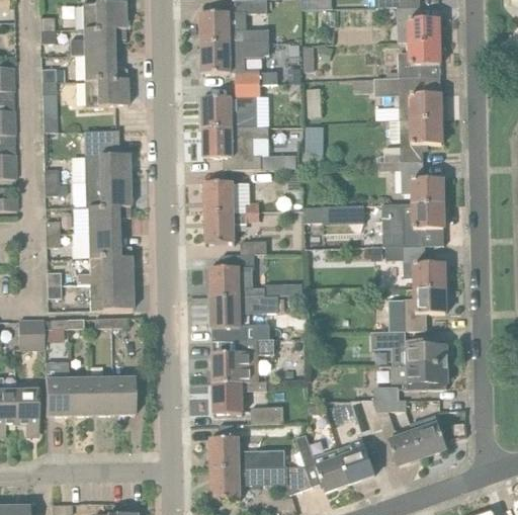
[(235,0),(235,11),(235,13),(267,13),(266,0),(235,0)]
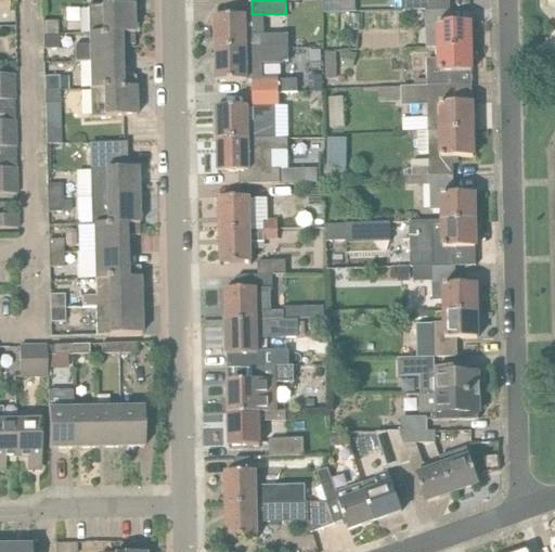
[(133,3),(100,3),(100,2),(88,3),(88,30),(88,33),(133,31),(133,3)]
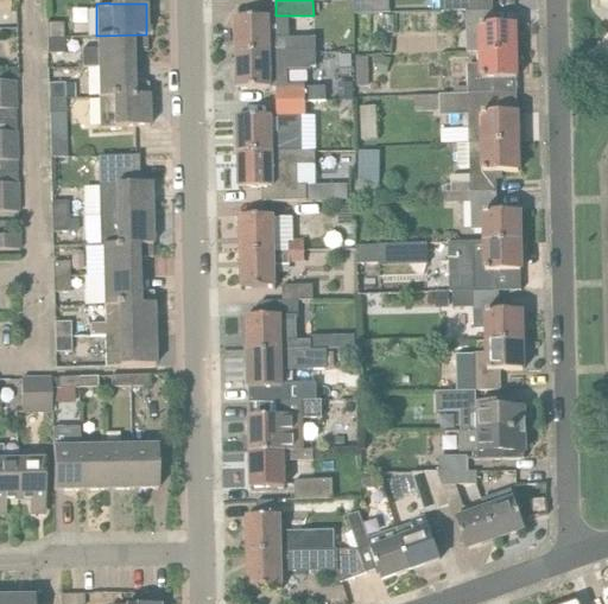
[(467,49),(480,49),(515,48),(514,21),(493,23),(493,6),(466,7),(467,49)]
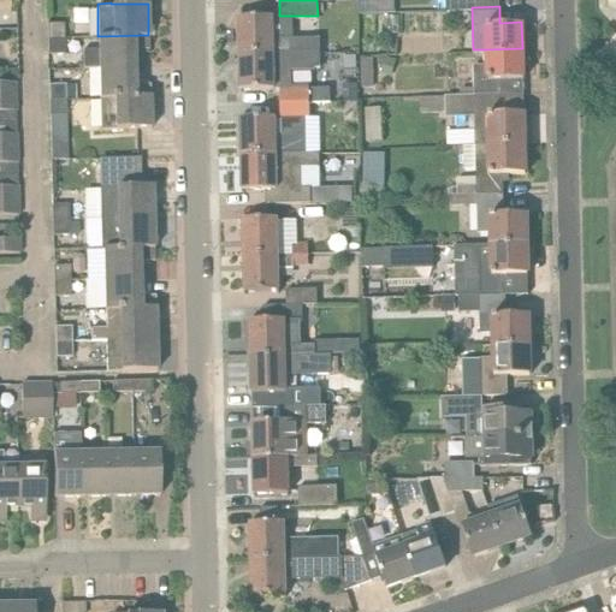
[(319,35),(273,36),(272,15),(240,16),(240,13),(238,13),(240,51),(319,49),(319,35)]
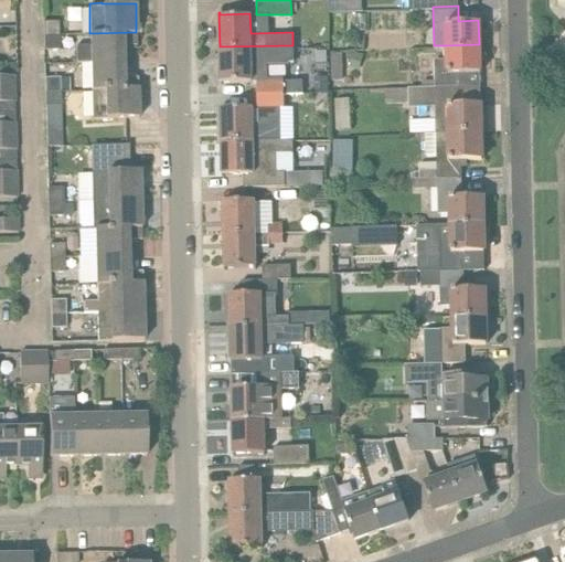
[(43,33),(59,33),(59,19),(43,19),(43,33)]
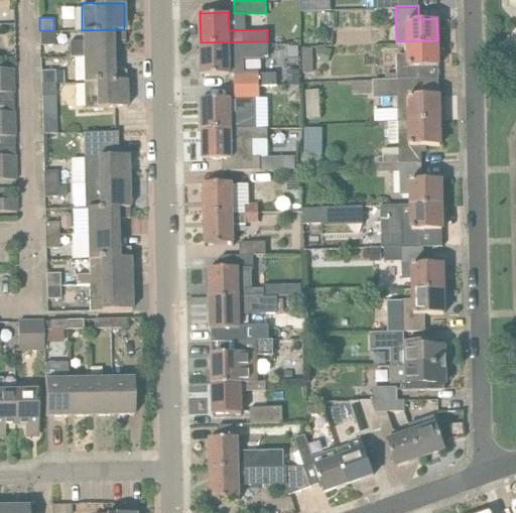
[(124,29),(82,30),(82,39),(69,39),(70,54),(82,54),(82,55),(113,54),(113,40),(125,40),(124,29)]
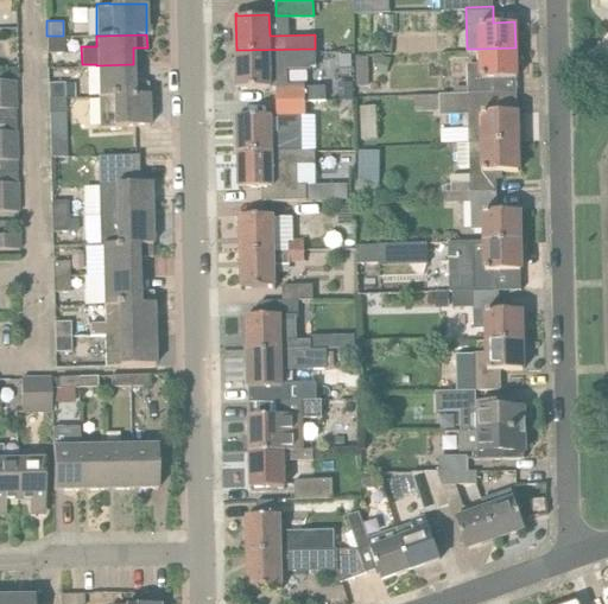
[(46,36),(48,51),(64,50),(63,36),(46,36)]
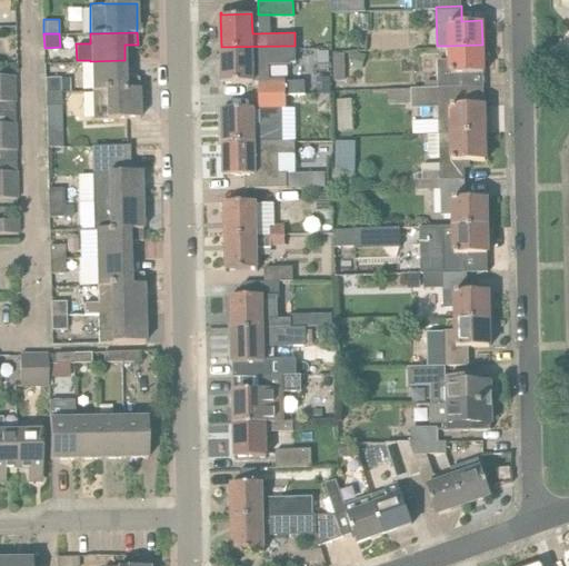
[(437,85),(461,85),(461,71),(483,71),(482,45),(449,46),(449,58),(437,59),(437,85)]
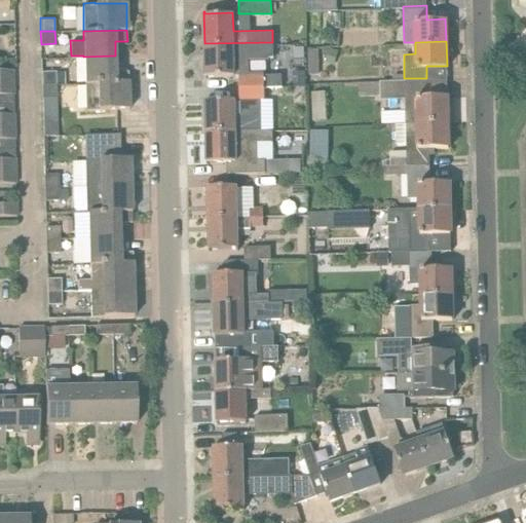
[(272,55),(272,42),(204,43),(204,77),(207,77),(207,75),(232,75),(232,76),(234,76),(234,72),(239,72),(239,86),(264,86),(282,86),(282,73),(248,73),(247,57),(272,55)]
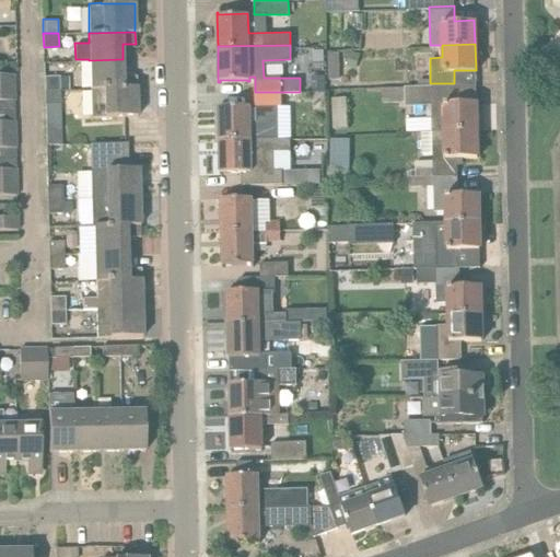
[(325,61),(325,48),(313,49),(313,61),(325,61)]
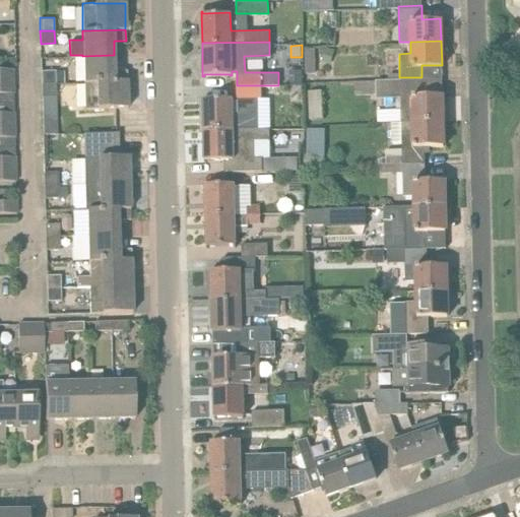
[(334,49),(325,45),(320,59),(329,62),(334,49)]
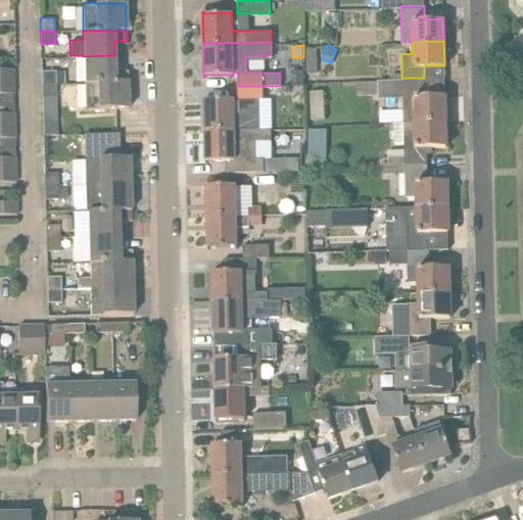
[(306,73),(317,73),(316,47),(306,47),(306,73)]
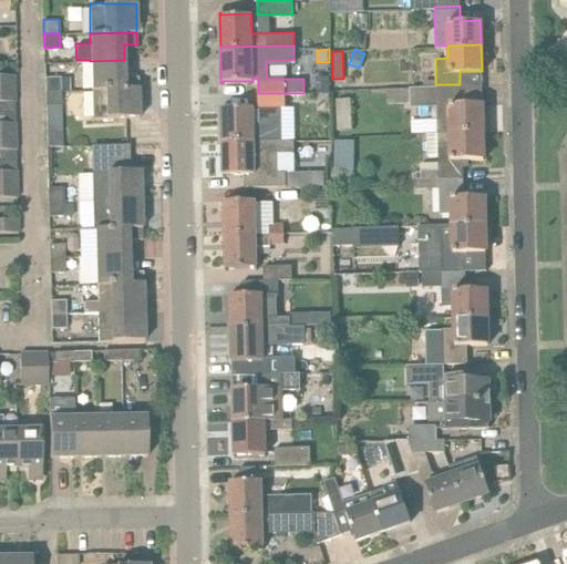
[(91,89),(92,89),(138,89),(137,75),(124,77),(124,60),(90,61),(91,89)]
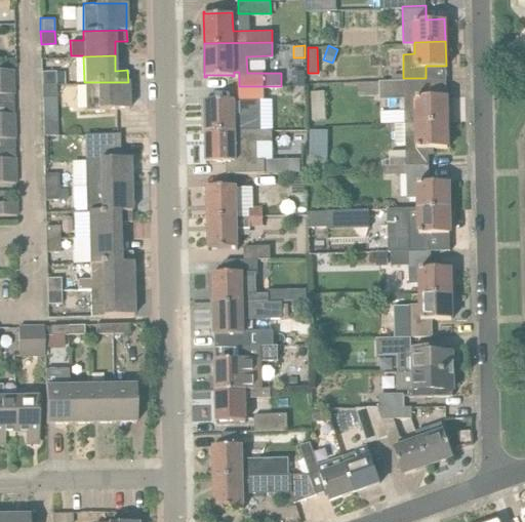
[(0,68),(0,81),(13,81),(12,69),(0,68)]
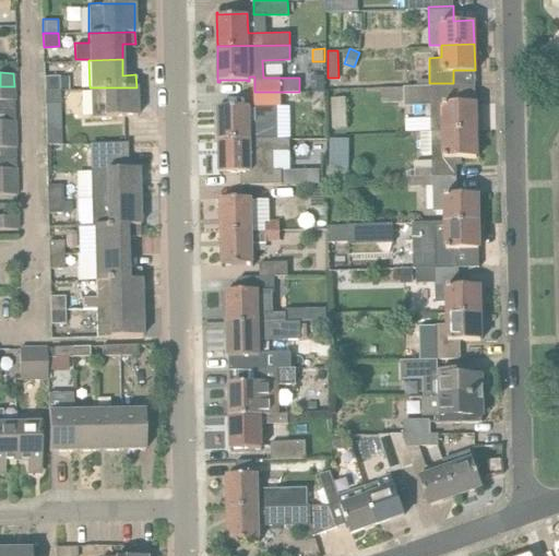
[(45,89),(60,89),(59,74),(44,74),(45,89)]
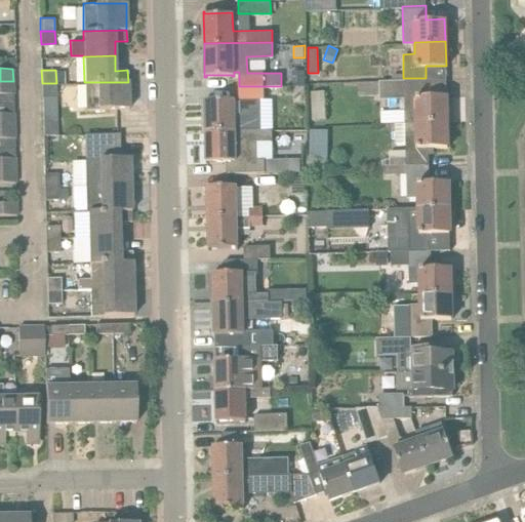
[(65,70),(55,70),(56,82),(65,82),(65,70)]
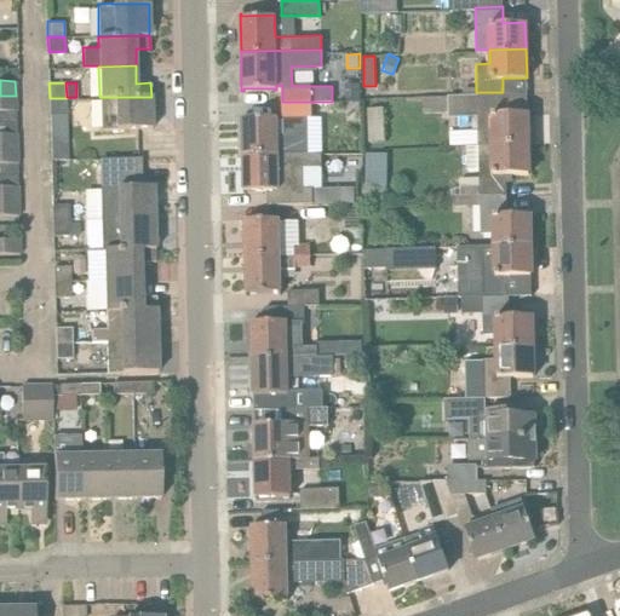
[(477,115),(478,143),(528,143),(527,111),(504,111),(503,92),(476,92),(476,93),(447,95),(447,96),(423,96),(423,105),(423,110),(431,111),(448,110),(448,115),(477,115)]
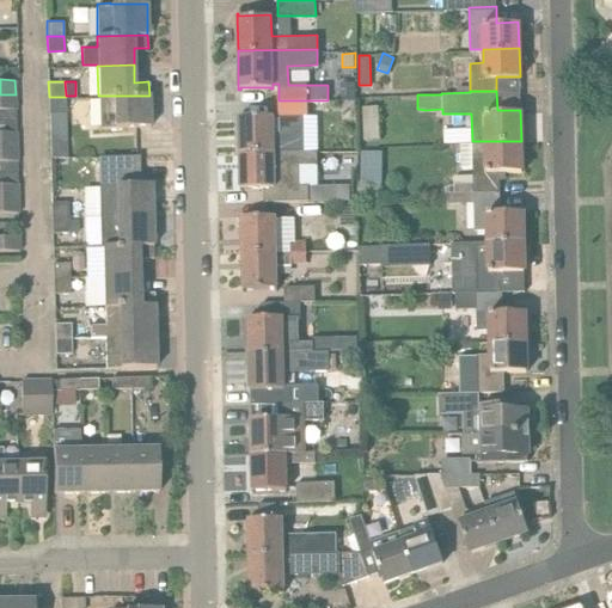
[(0,109),(16,109),(16,94),(0,94),(0,109)]
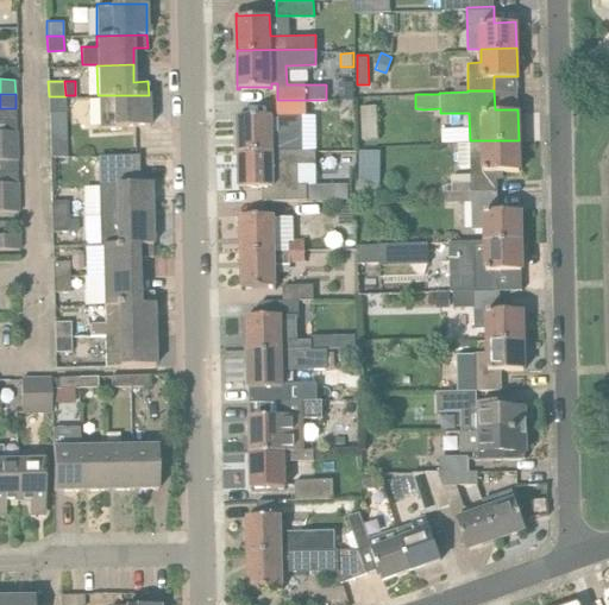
[(149,95),(99,95),(99,125),(113,125),(113,126),(149,125),(149,95)]
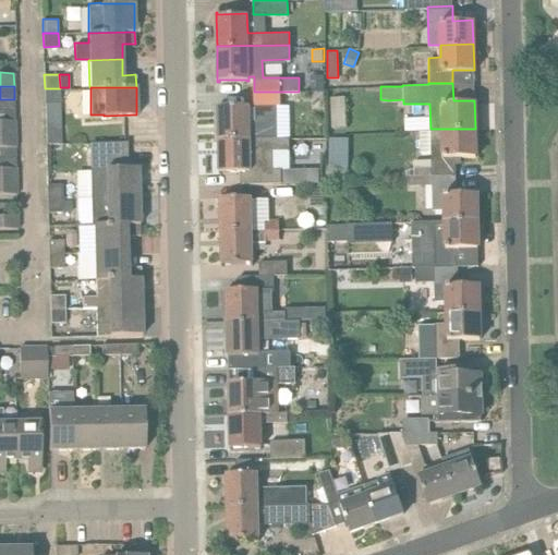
[(60,101),(60,88),(45,88),(45,101),(60,101)]
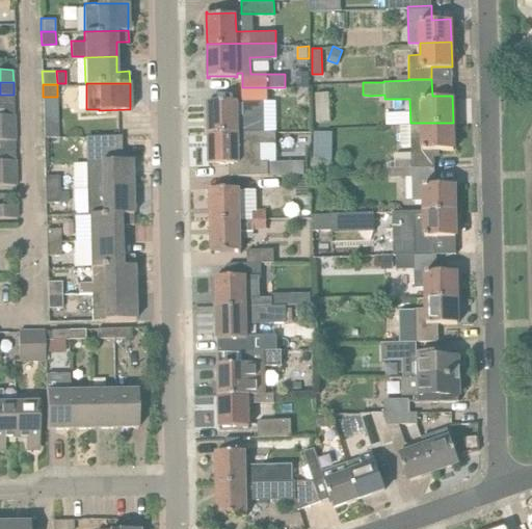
[(267,99),(267,87),(242,87),(242,99),(237,100),(237,99),(236,99),(236,100),(209,101),(209,99),(208,99),(208,132),(238,131),(238,130),(250,130),(250,131),(263,130),(263,118),(257,118),(257,100),(267,99)]
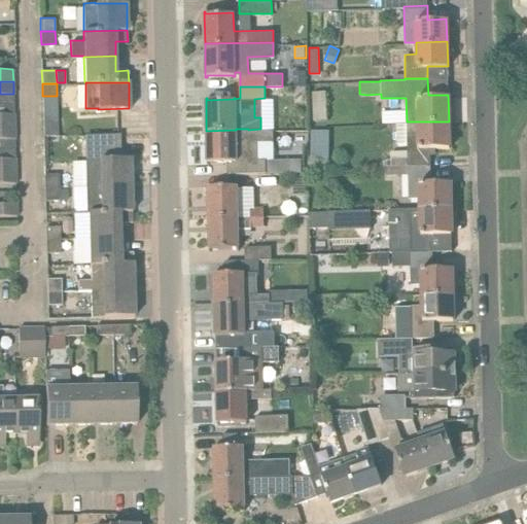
[(13,109),(13,104),(0,103),(0,113),(13,113),(13,109)]
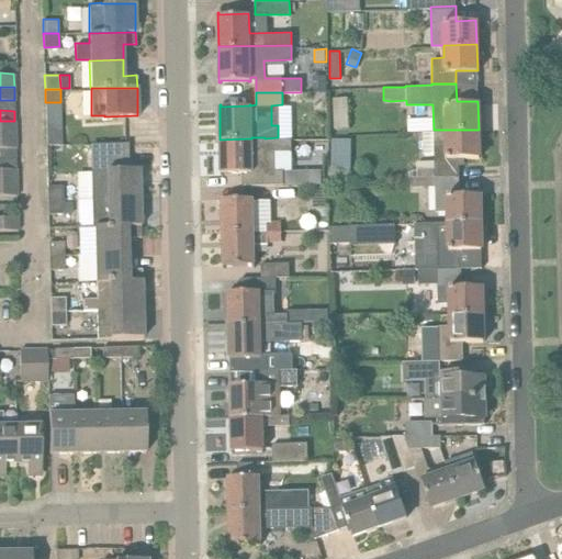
[(348,126),(347,110),(333,110),(334,126),(348,126)]
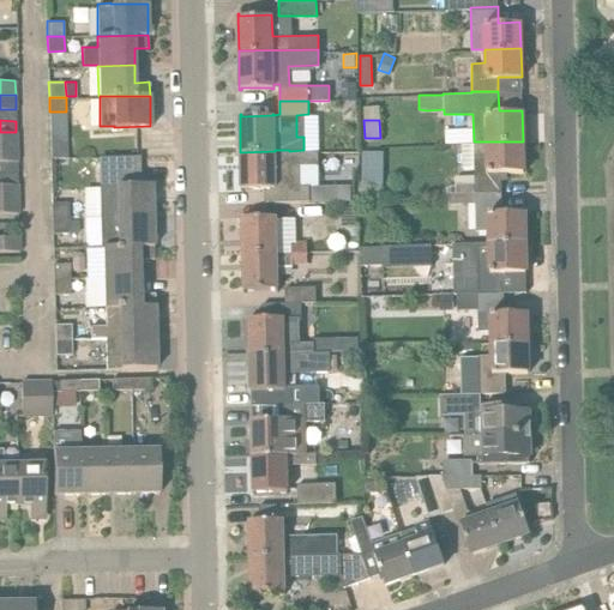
[(0,145),(17,145),(16,132),(0,132),(0,145)]
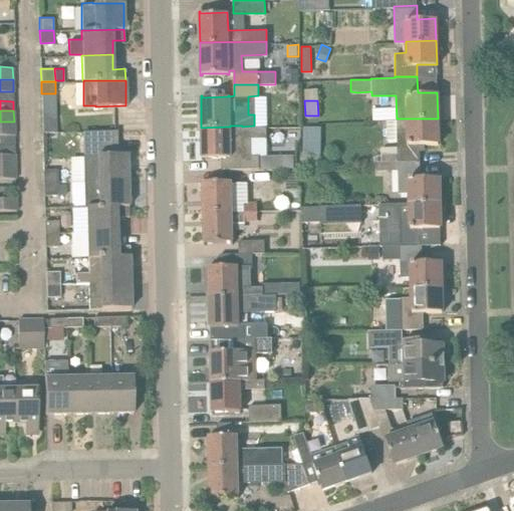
[(381,162),(420,161),(419,144),(438,144),(438,118),(397,118),(397,147),(381,148),(381,155),(381,162)]
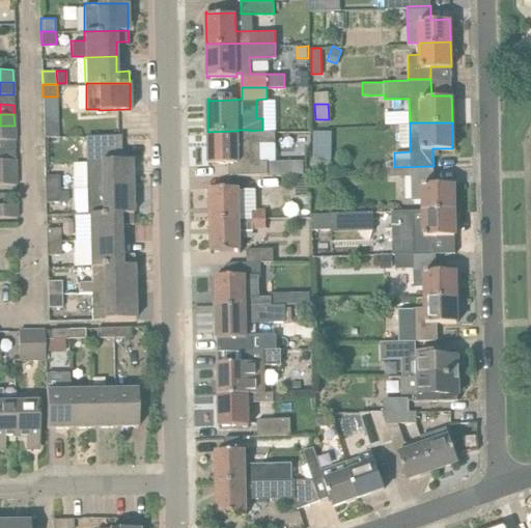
[(0,126),(0,139),(15,139),(15,126),(0,126)]
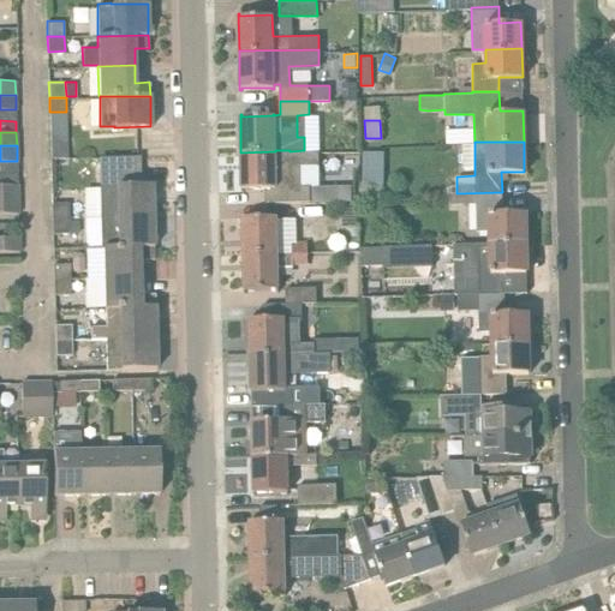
[(268,203),(302,202),(302,201),(310,202),(309,185),(299,185),(299,163),(317,163),(318,150),(304,150),(290,151),(290,150),(275,150),(275,151),(240,153),(242,191),(243,191),(243,189),(267,189),(268,203)]
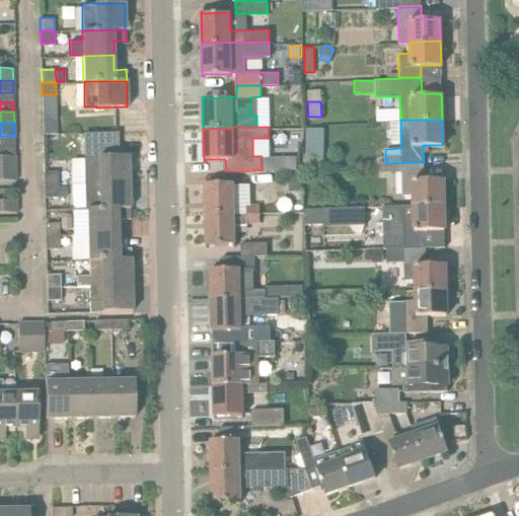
[(86,182),(99,182),(99,181),(129,181),(129,155),(117,156),(116,132),(85,132),(86,182)]
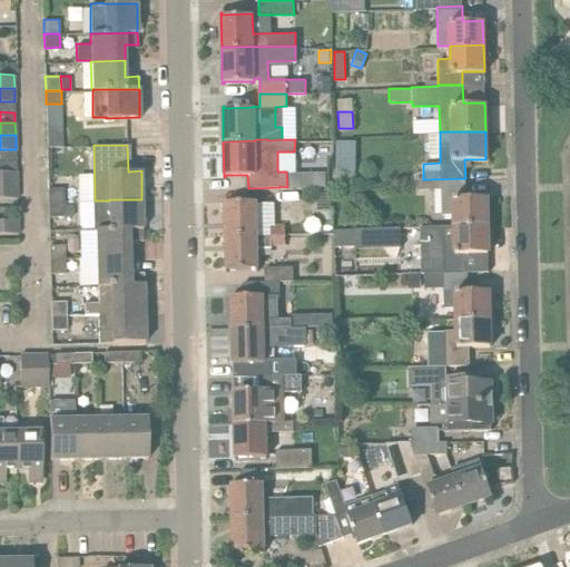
[(0,170),(17,172),(16,167),(16,160),(0,160),(0,170)]
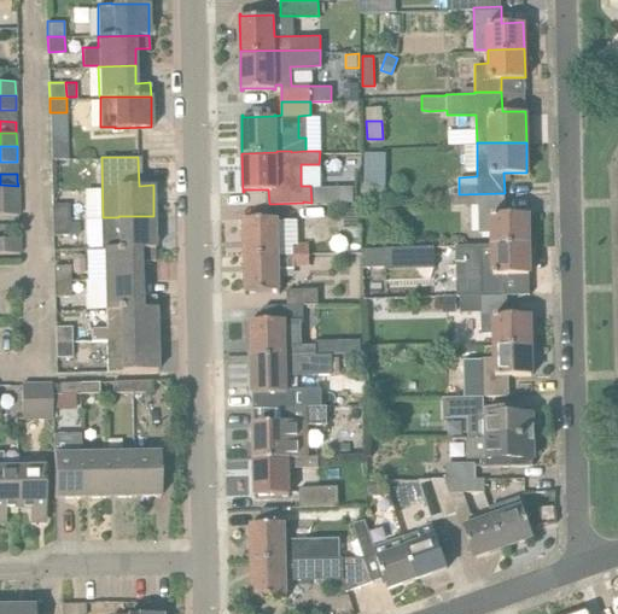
[(385,179),(363,179),(363,191),(385,191),(385,179)]
